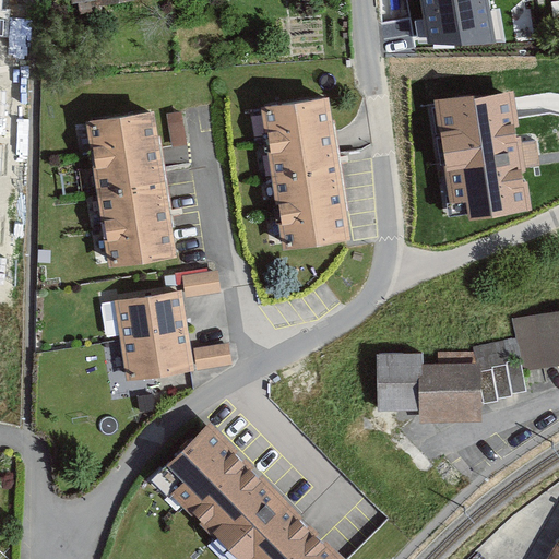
[(420,0),(429,46),(496,45),(488,0),(420,0)]
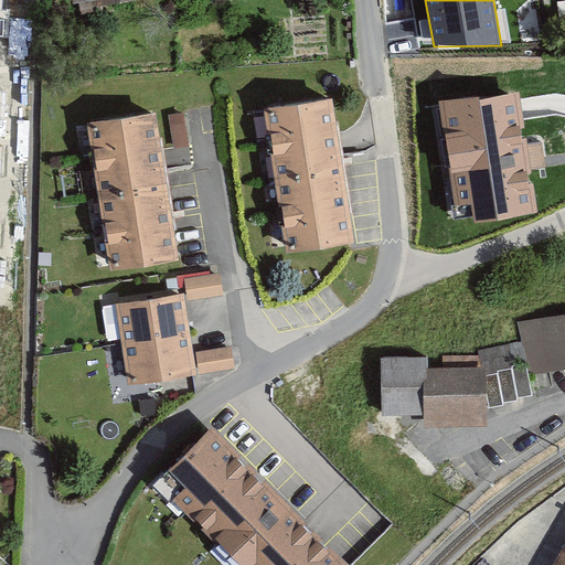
[(515,94),(438,105),(454,205),(471,203),(473,216),(475,222),(533,213),(526,169),(526,164),(522,137),(519,120),(518,109),(516,100),(515,94)]
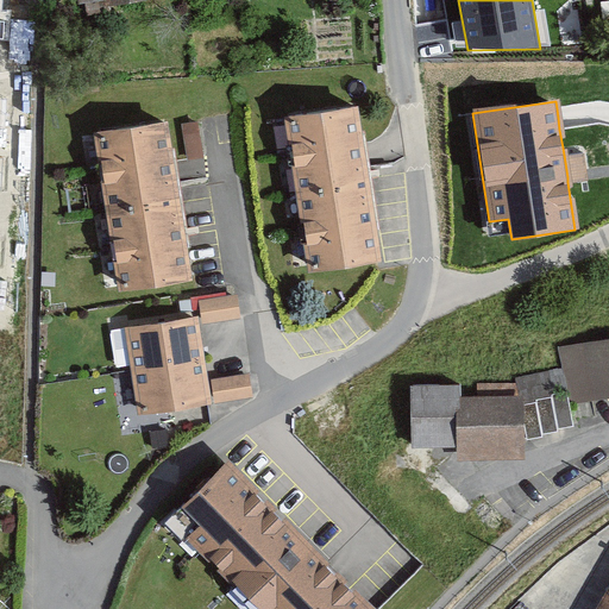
[(362,143),(356,108),(286,119),(308,267),(309,271),(377,262),(380,261),(365,168),(363,156),(362,143)]
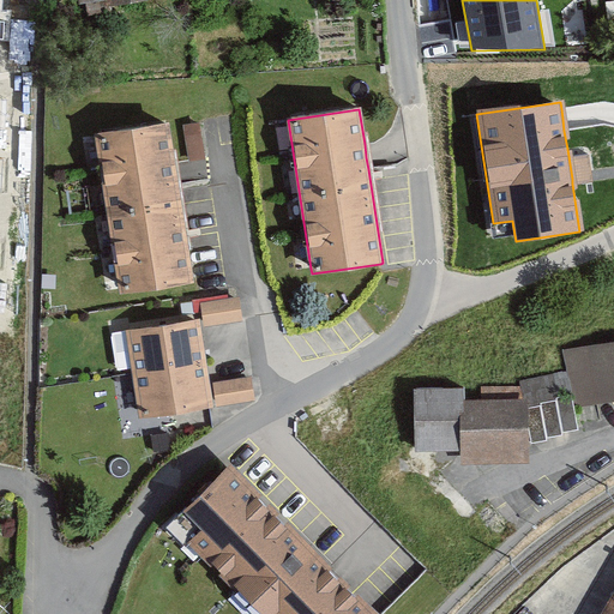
[(172,163),(166,124),(98,133),(124,290),(191,280),(174,173),(172,163)]
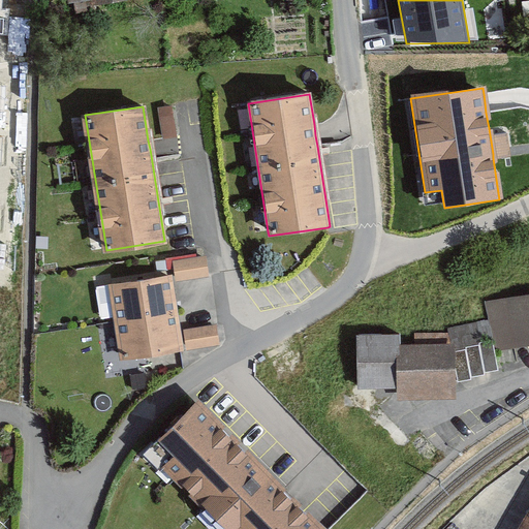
[(206,255),(173,261),(177,282),(209,276),(206,255)]
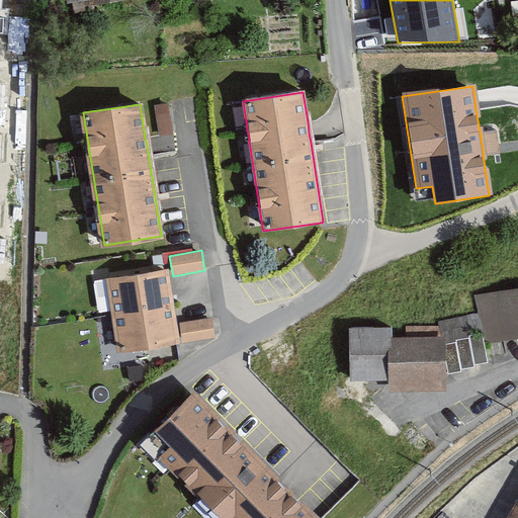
[(176,343),(178,343),(167,271),(109,279),(115,315),(120,351),(176,343)]
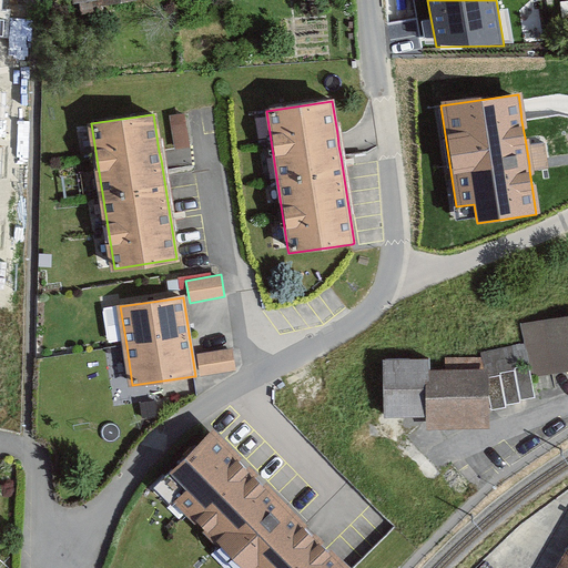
[(567,312),(524,322),(535,373),(567,365),(567,312)]
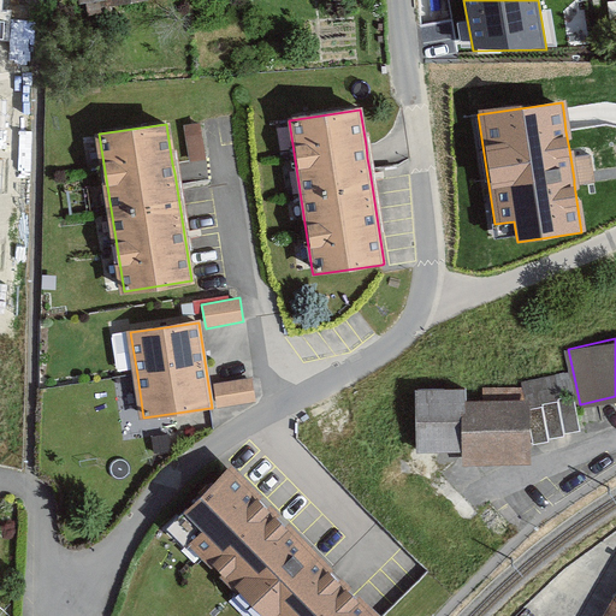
[(252,379),(214,384),(218,408),(256,403),(252,379)]
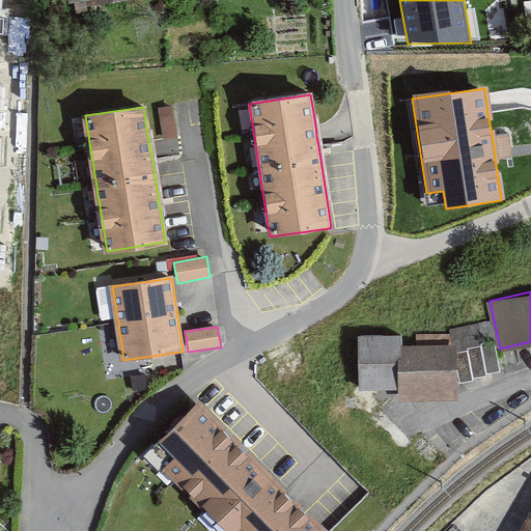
[(458,345),(401,344),(400,387),(400,393),(457,394),(458,345)]
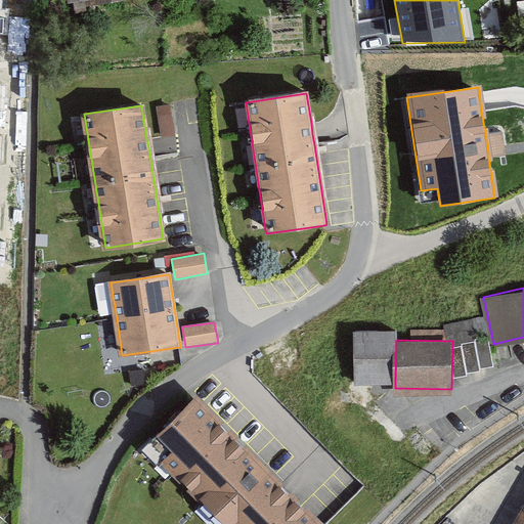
[(143,369),(129,373),(131,387),(146,385),(143,369)]
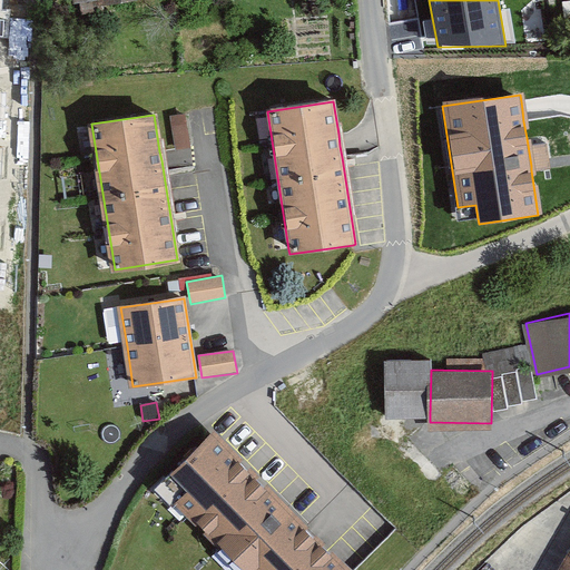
[(343,569),(311,537),(212,436),(173,475),(188,492),(176,504),(188,517),(241,569),(343,569)]
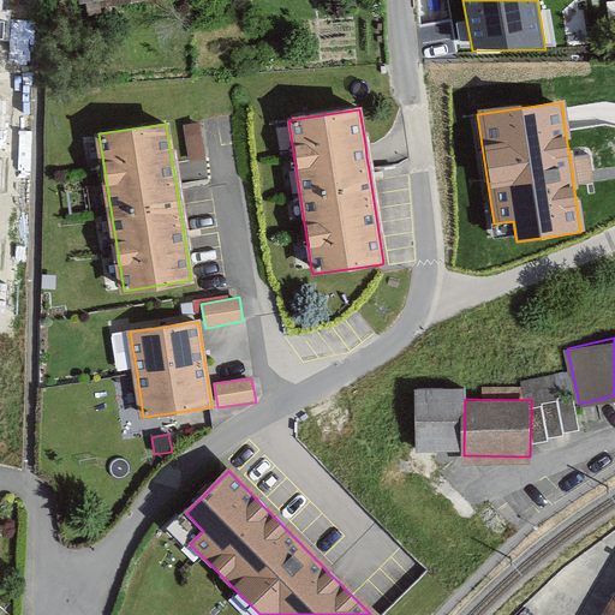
[(614,614),(614,597),(604,614),(614,614)]
